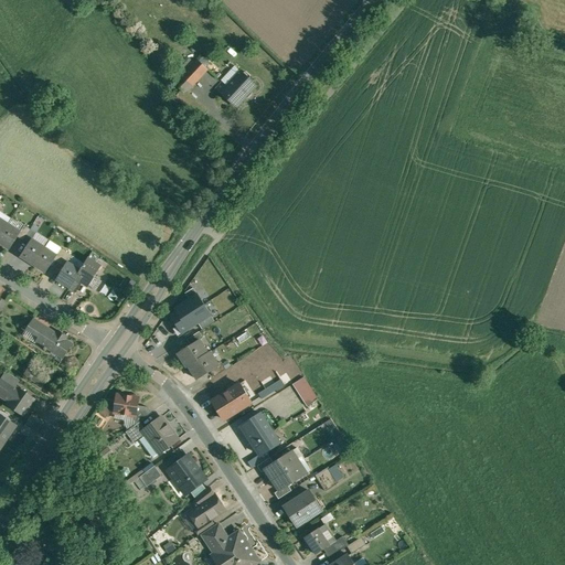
[(198,60),(174,84),(181,91),(187,93),(209,70),(198,60)]
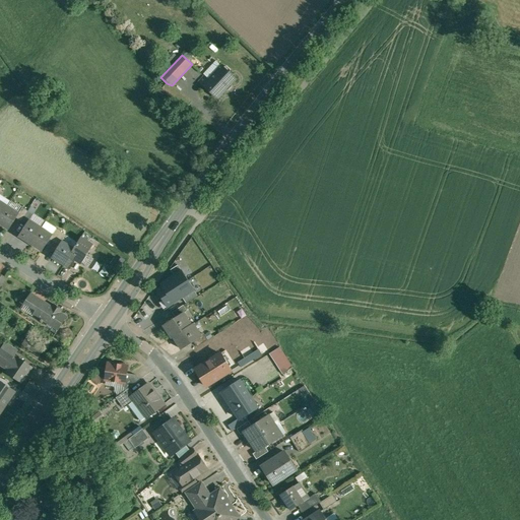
[(222,66),(209,80),(204,76),(199,81),(217,98),(225,89),(228,88),(231,85),(231,84),(236,78),(231,74),(231,70),(226,67),(223,67),(222,66)]
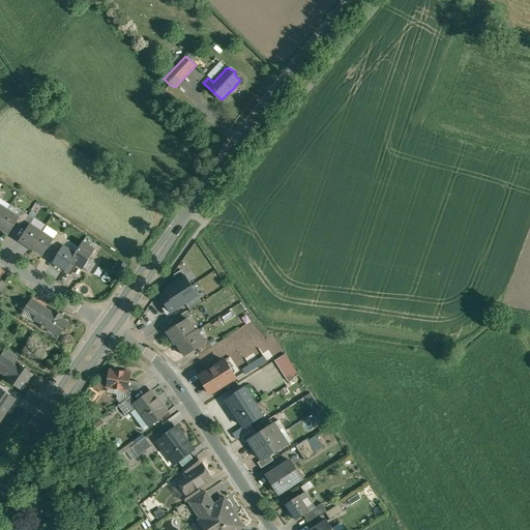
[(19,217),(8,210),(0,222),(0,227),(9,233),(17,222),(20,217),(19,217)]
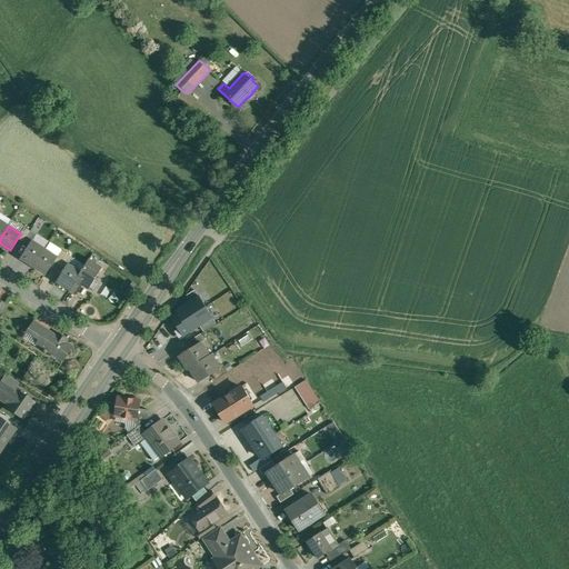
[(25,227),(20,233),(21,233),(18,238),(23,242),(31,231),(25,227)]
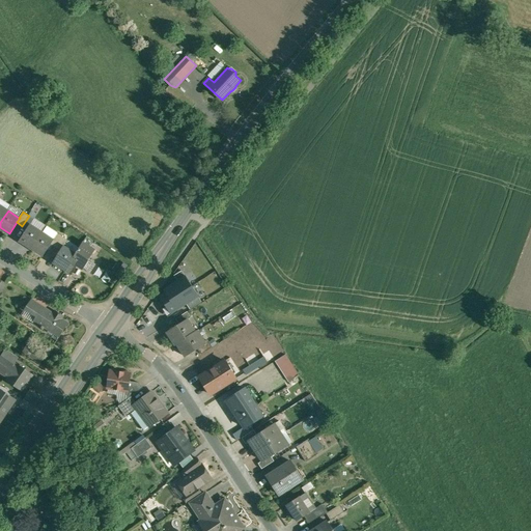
[(34,219),(29,216),(22,226),(27,229),(30,225),(34,219)]
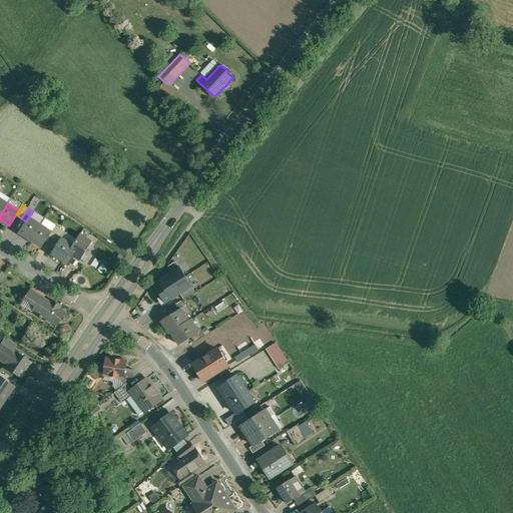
[(29,217),(26,221),(19,232),(20,232),(30,239),(31,239),(40,224),(29,217)]
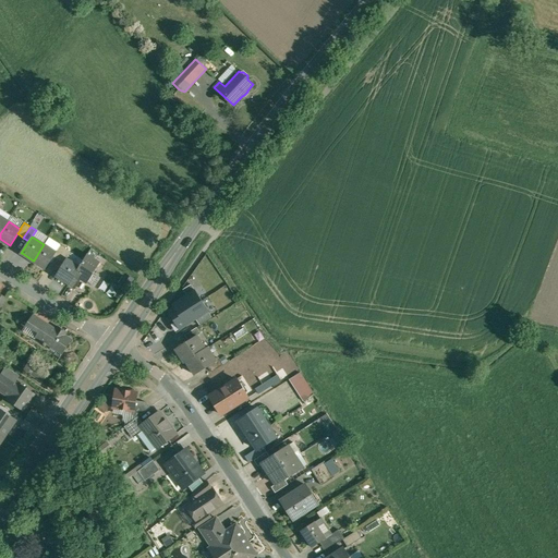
[(44,244),(34,261),(34,262),(46,268),(45,268),(46,269),(53,256),(57,252),(56,252),(44,244)]
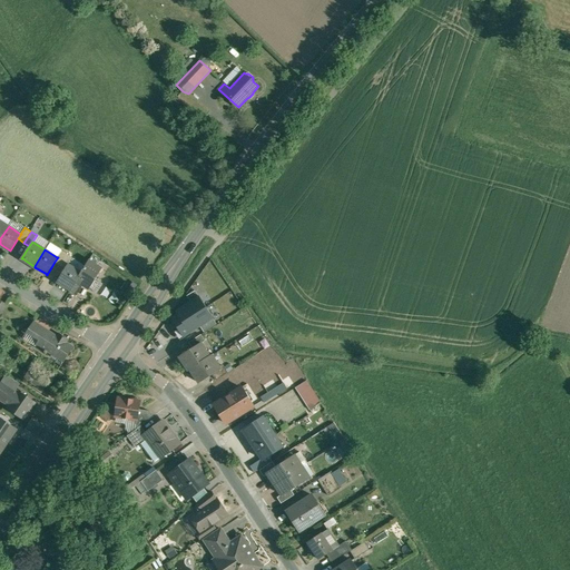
[(68,254),(62,251),(57,257),(58,257),(55,262),(60,265),(68,254)]
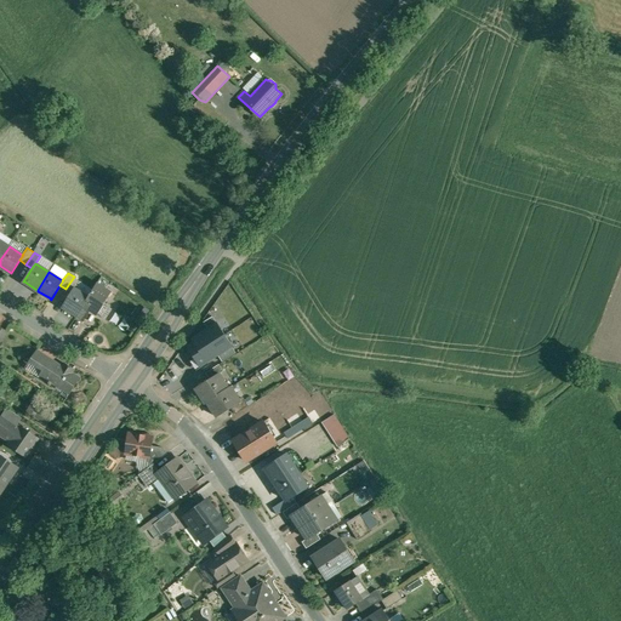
[(80,281),(74,277),(66,289),(72,294),(75,289),(80,281)]
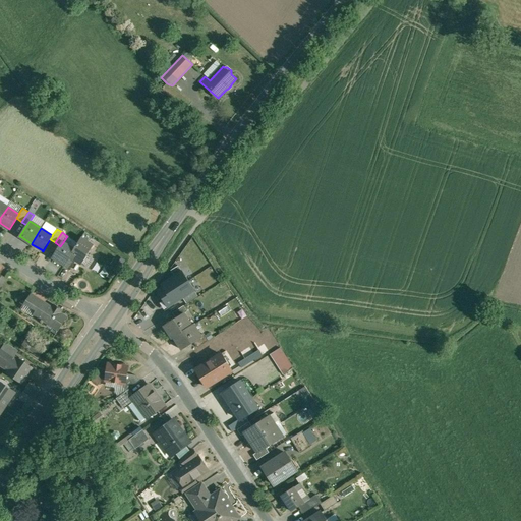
[(81,238),(74,249),(70,256),(76,261),(81,264),(94,245),(81,238)]
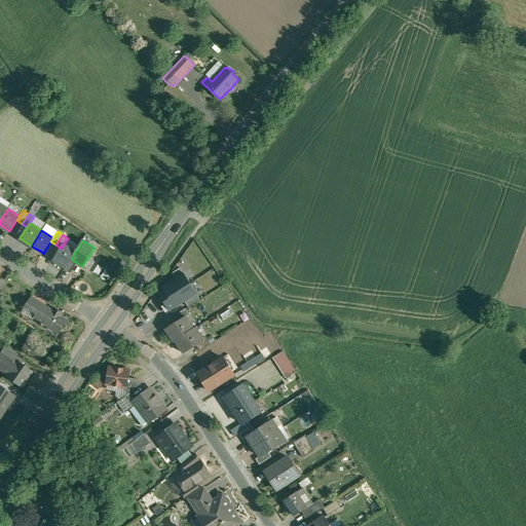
[(61,249),(53,260),(54,261),(54,260),(65,267),(71,259),(75,252),(64,245),(61,249)]
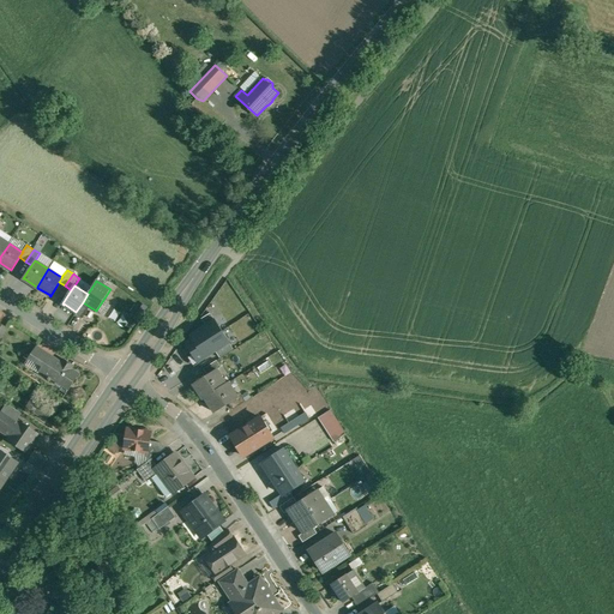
[(76,312),(74,314),(83,319),(90,307),(83,302),(76,312)]
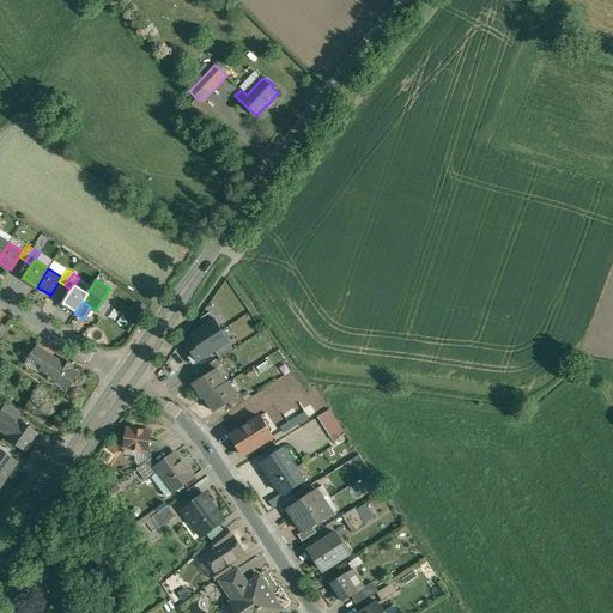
[(187,347),(183,350),(188,357),(192,353),(198,363),(216,351),(219,357),(232,349),(229,343),(230,343),(214,319),(213,319),(210,313),(200,319),(205,325),(188,335),(190,338),(183,341),(187,347)]
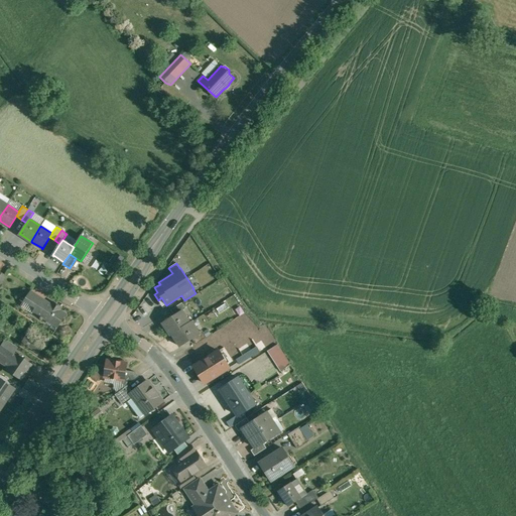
[(42,298),(31,291),(26,300),(36,306),(37,307),(42,298)]
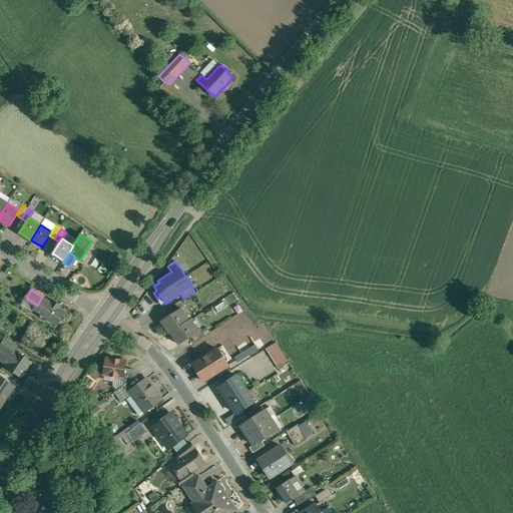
[(52,303),(42,297),(37,306),(36,305),(32,312),(40,317),(39,318),(41,319),(42,316),(57,326),(66,312),(59,307),(62,303),(61,302),(59,306),(53,302),(52,303)]
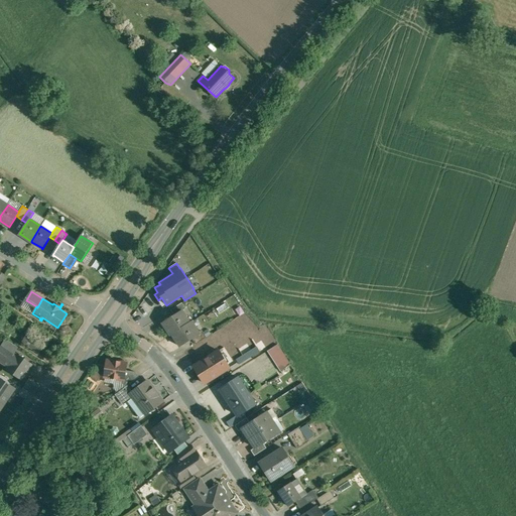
[(181,303),(170,310),(174,315),(181,310),(185,308),(181,303)]
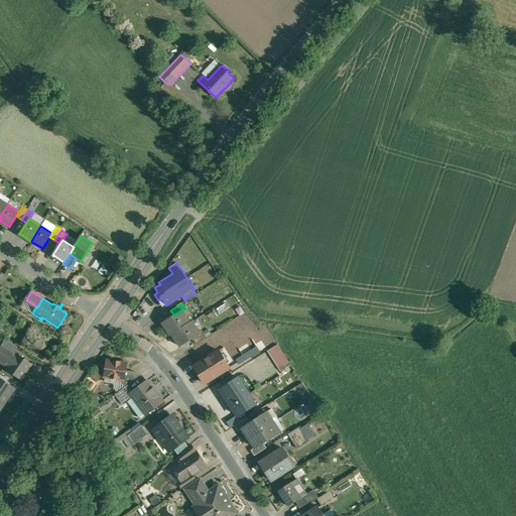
[(174,315),(162,323),(170,336),(172,335),(187,325),(187,324),(184,318),(186,317),(181,310),(174,315)]
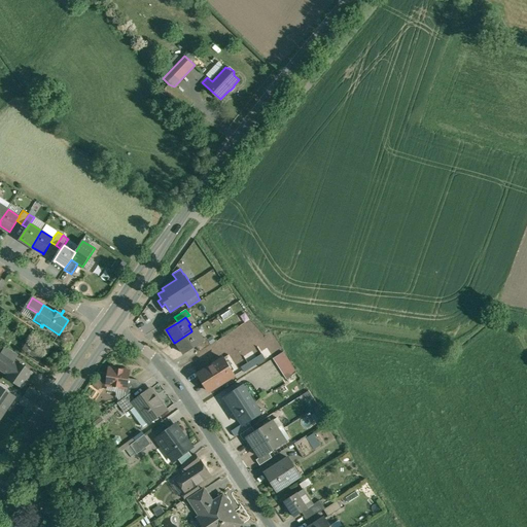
[(191,331),(176,342),(184,354),(196,346),(204,341),(203,341),(199,335),(198,336),(194,330),(198,327),(197,327),(191,330),(191,331)]
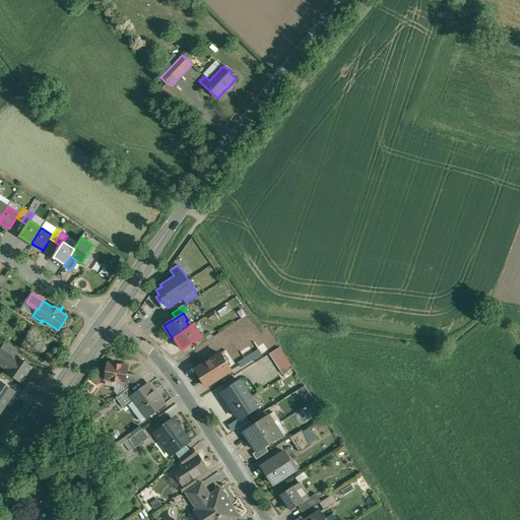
[(11,335),(0,327),(0,335),(7,341),(11,335)]
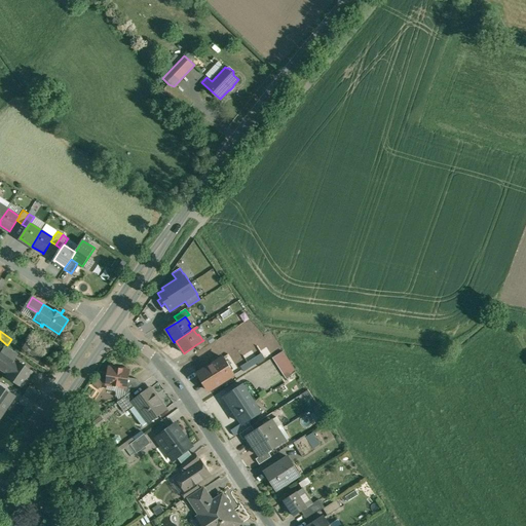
[(49,346),(33,335),(24,348),(40,360),(49,346)]
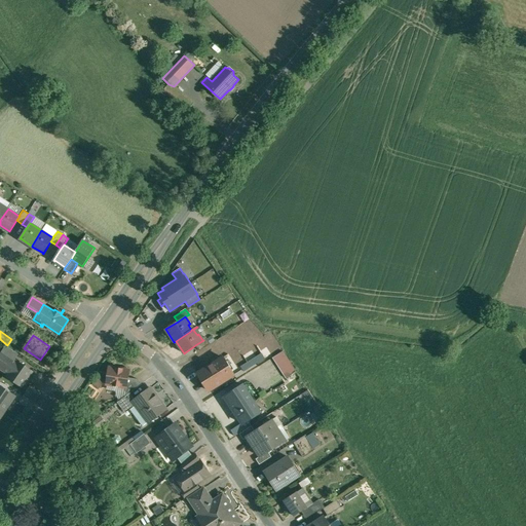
[(207,338),(202,340),(203,340),(195,345),(199,351),(211,344),(207,338)]
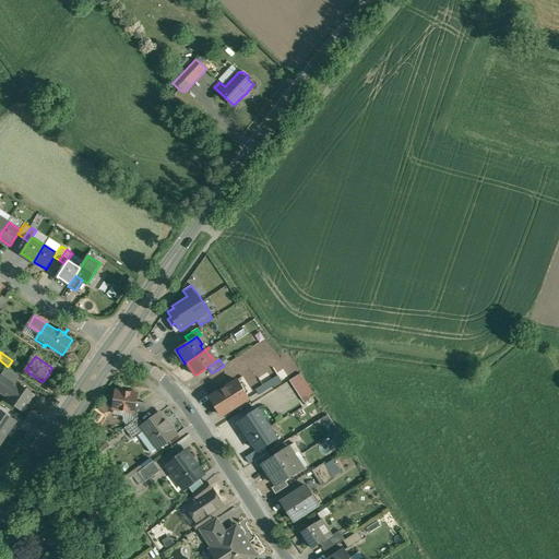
[(300,372),(289,380),(304,402),(314,394),(300,372)]
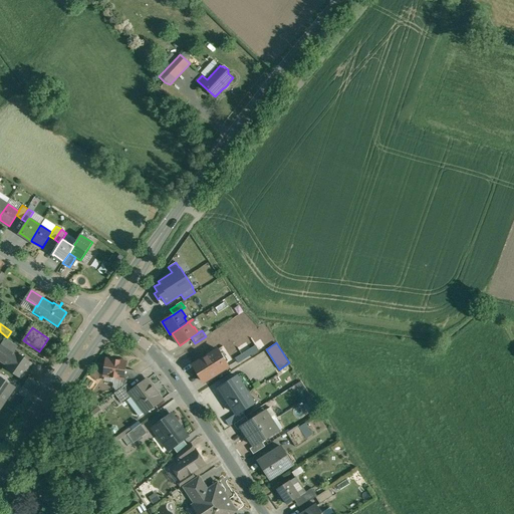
[(17,354),(9,348),(6,353),(1,360),(9,365),(17,354)]
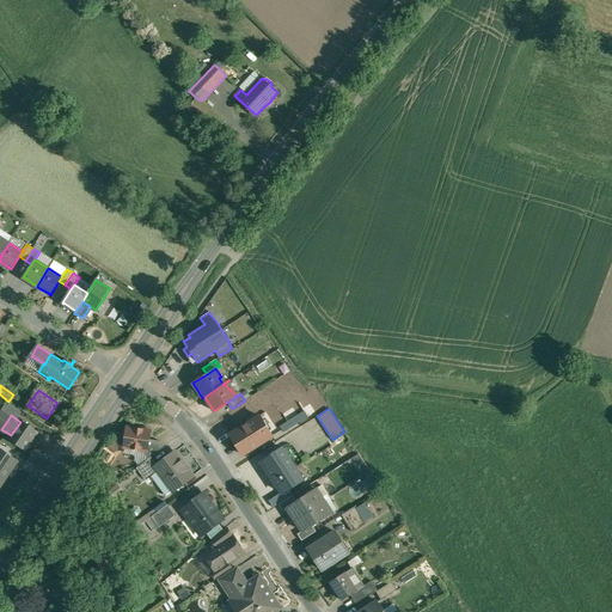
[(259,416),(231,434),(243,454),(273,436),(259,416)]
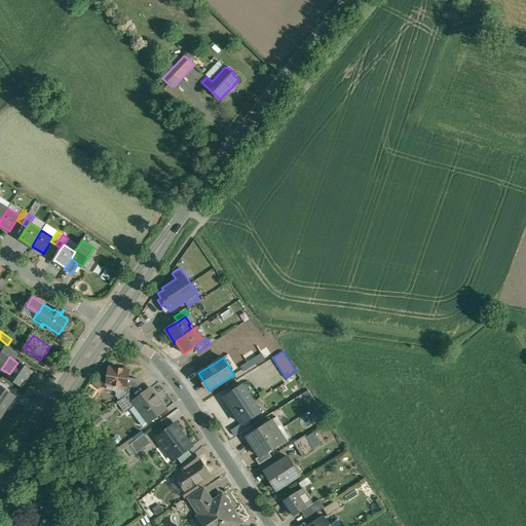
[(32,372),(17,362),(17,363),(9,374),(8,376),(22,386),(32,372)]
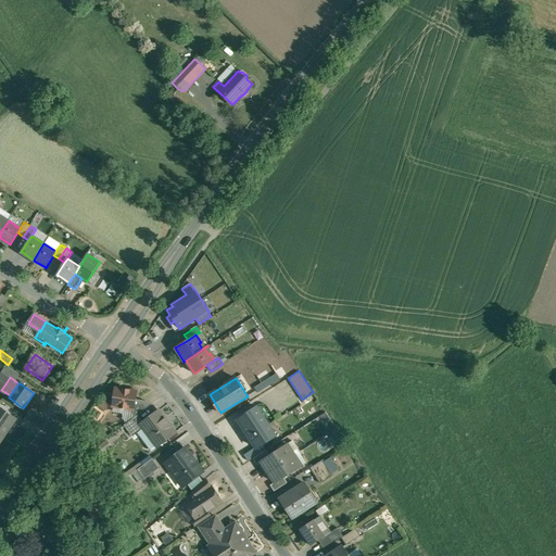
[(137,391),(116,388),(113,406),(134,409),(136,399),(137,391)]
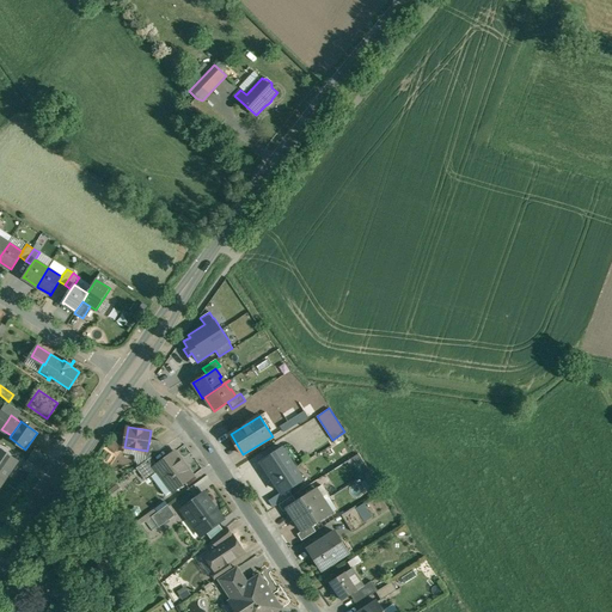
[(160,441),(150,439),(147,451),(146,456),(150,459),(152,457),(151,457),(165,447),(160,441)]
